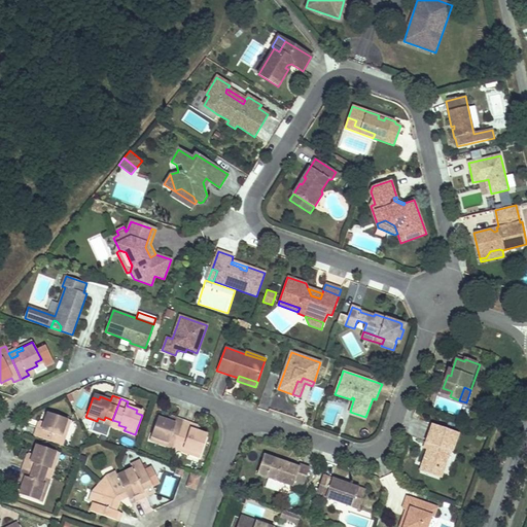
[(71,420),(51,414),(49,420),(46,419),(45,422),(42,429),(37,428),(35,435),(57,444),(59,436),(61,436),(64,430),(67,431),(71,420)]
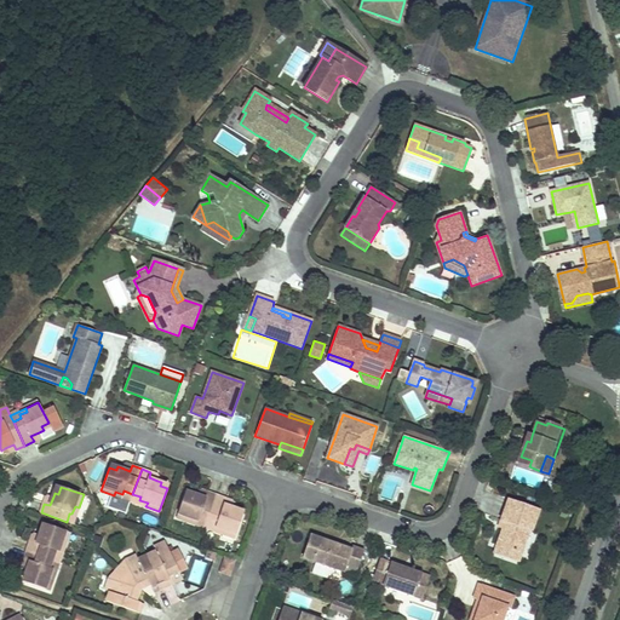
[(115,492),(114,495),(130,500),(132,494),(124,491),(122,494),(115,492)]
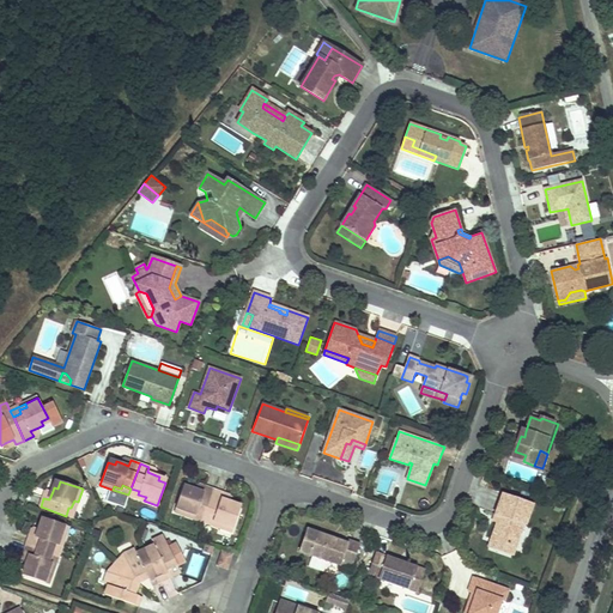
[(214,490),(205,486),(204,492),(195,489),(190,487),(189,491),(182,489),(175,511),(188,516),(189,511),(196,514),(198,511),(206,515),(214,490)]
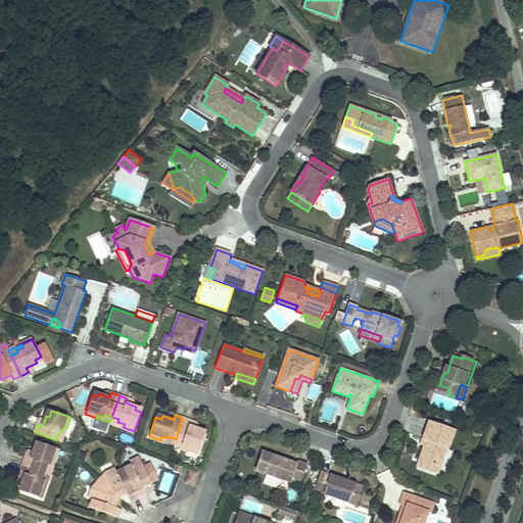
[(109,422),(123,427),(125,424),(117,422),(119,419),(111,417),(109,422)]
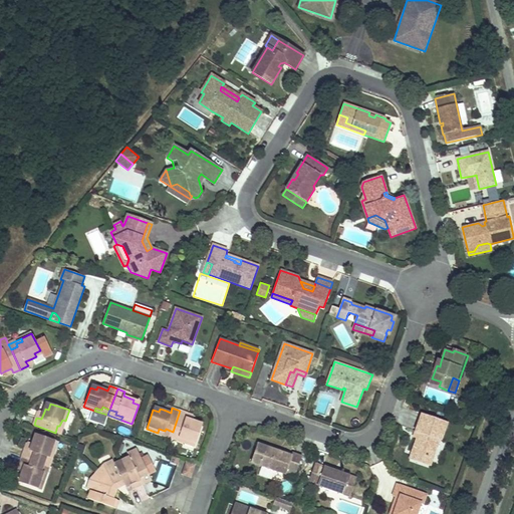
[(195,446),(201,427),(195,425),(197,422),(193,421),(186,418),(188,413),(180,411),(173,432),(180,434),(179,436),(185,439),(184,442),(195,446)]
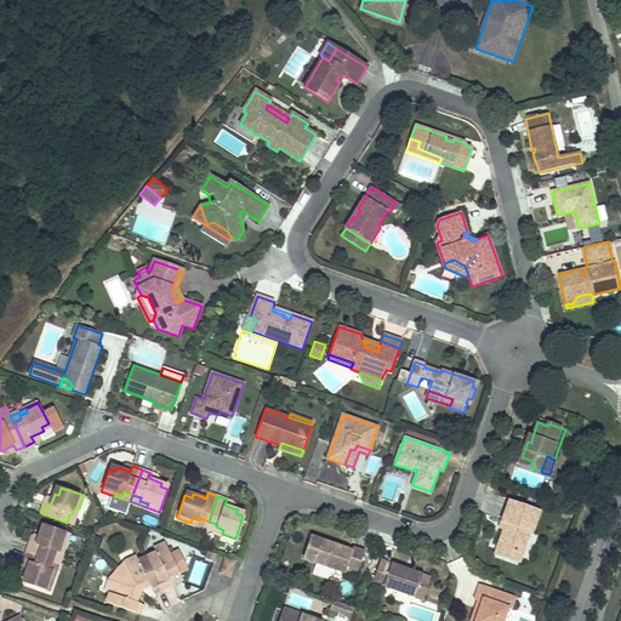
[(541,510),(511,499),(502,522),(507,523),(505,530),(499,546),(524,554),(531,531),(534,533),(541,510)]
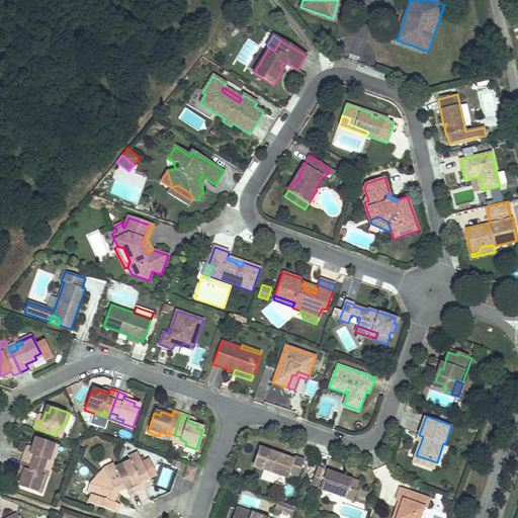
[(61,438),(66,424),(63,423),(60,429),(58,429),(56,436),(61,438)]
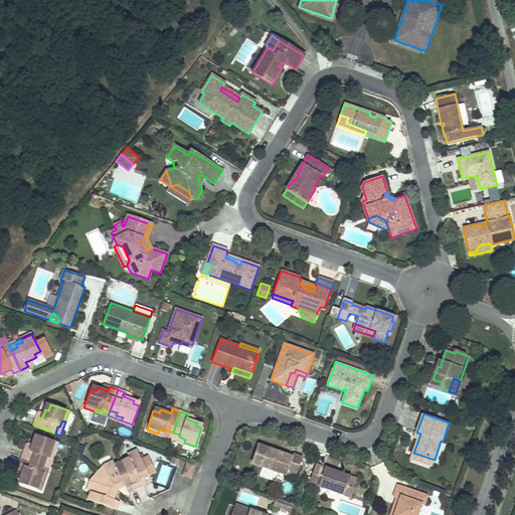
[(159,430),(158,434),(171,438),(173,433),(166,430),(165,432),(159,430)]
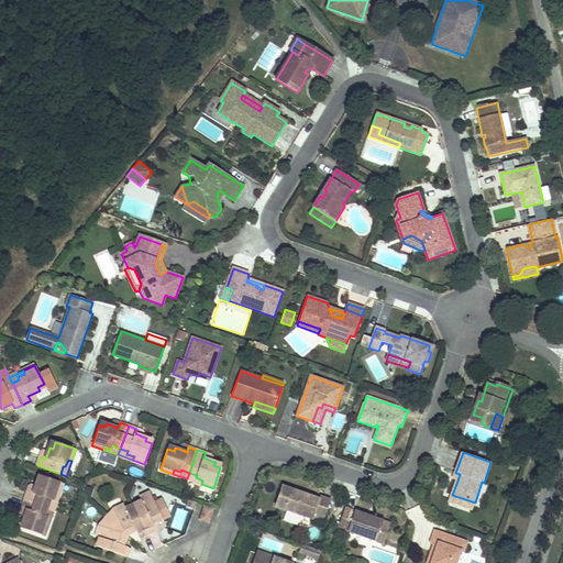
[(187,478),(201,484),(202,481),(196,477),(197,475),(189,473),(187,478)]
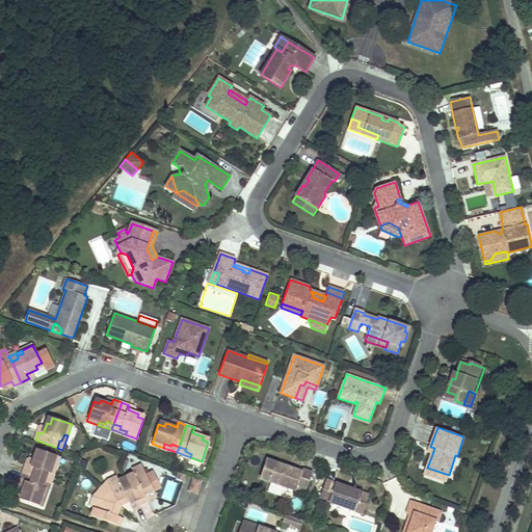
[(59,456),(41,450),(38,456),(35,455),(33,458),(31,466),(26,464),(23,472),(45,480),(48,473),(50,473),(52,467),(56,468),(59,456)]
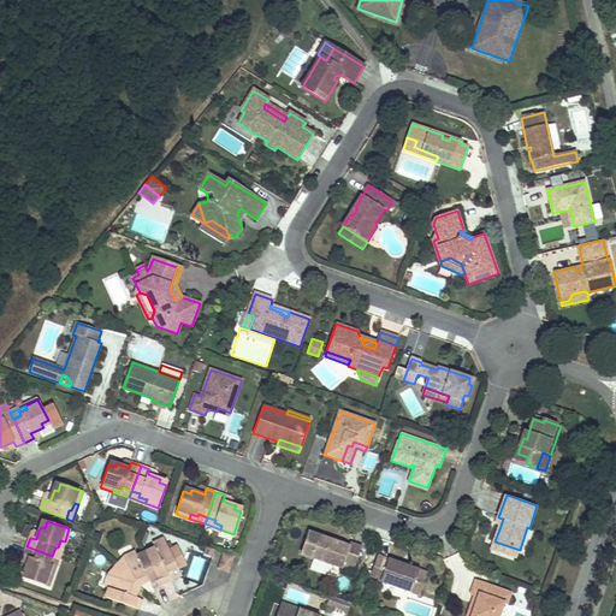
[(354,570),(362,548),(350,543),(349,546),(337,542),(336,545),(331,543),(332,540),(309,532),(302,552),(313,556),(354,570)]
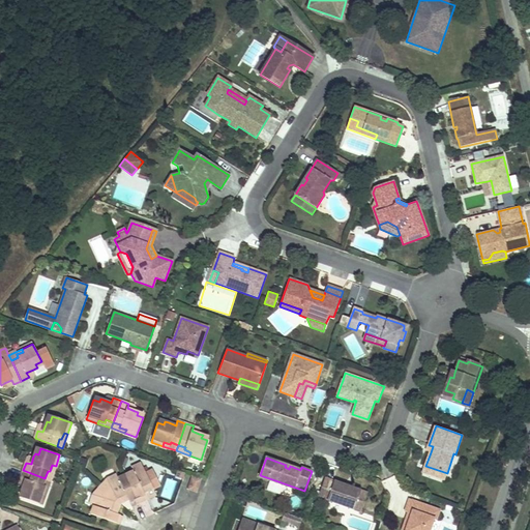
[(143,466),(141,463),(130,467),(133,471),(143,466)]
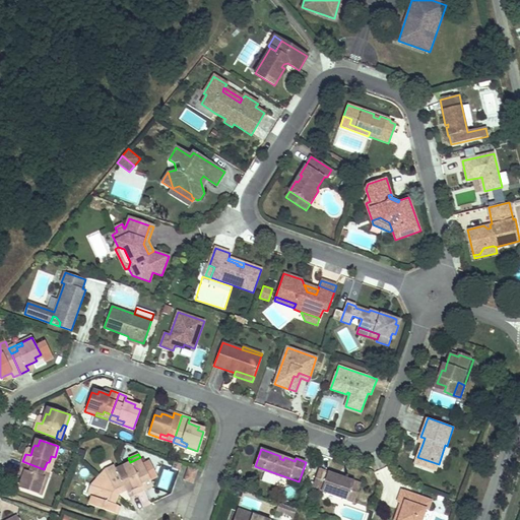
[(50,471),(55,457),(51,456),(49,462),(47,462),(44,469),(50,471)]
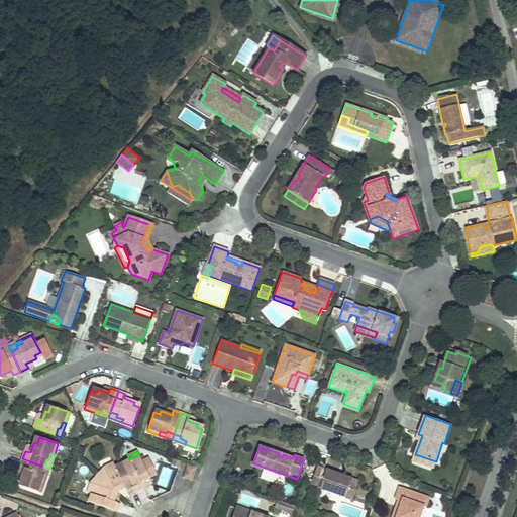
[(149,476),(139,454),(129,459),(115,467),(105,471),(94,483),(91,494),(88,501),(116,511),(119,504),(113,501),(111,500),(112,498),(114,497),(116,492),(120,490),(121,487),(124,486),(125,488),(128,494),(142,487),(139,481),(138,479),(141,478),(143,479),(149,476)]
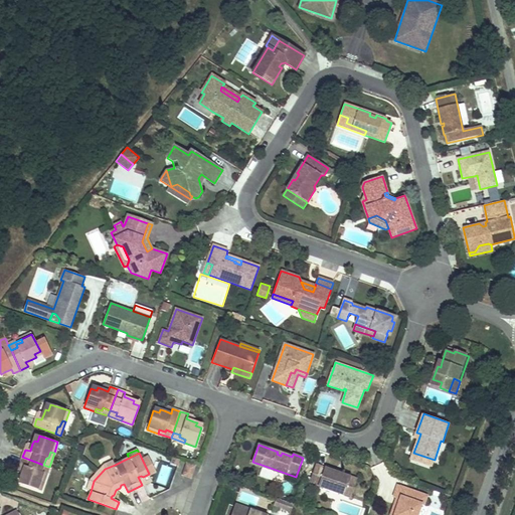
[(435,460),(413,453),(411,460),(432,467),(435,460)]
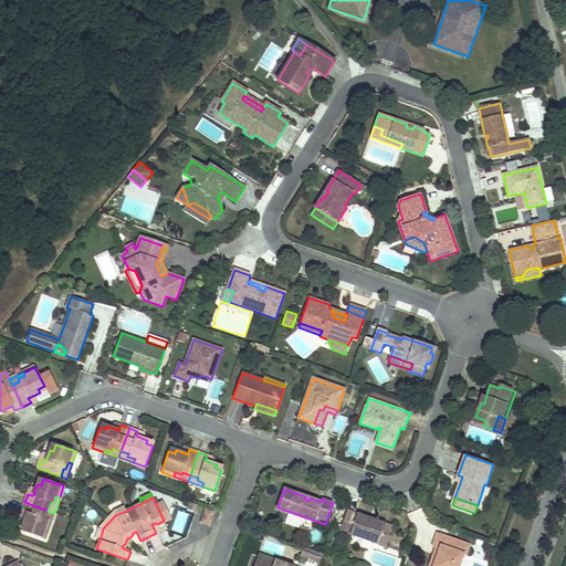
[(27,525),(24,532),(44,540),(49,527),(45,526),(48,519),(45,519),(48,511),(24,502),(22,511),(27,513),(24,521),(23,524),(27,525)]
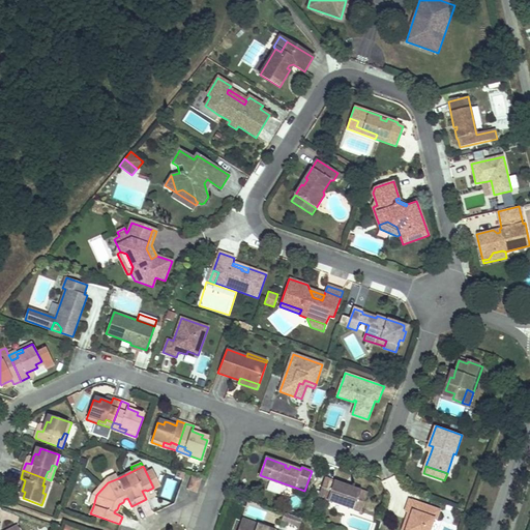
[(116,474),(106,479),(93,494),(89,504),(93,506),(96,495),(108,482),(118,478),(116,474)]
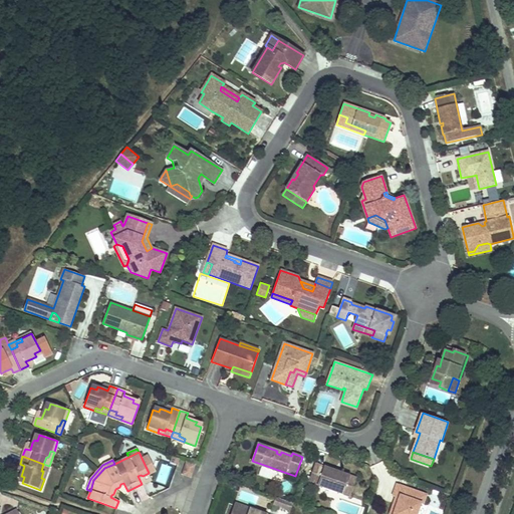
[(350,496),(356,478),(338,471),(336,474),(334,473),(335,470),(314,463),(308,481),(350,496)]
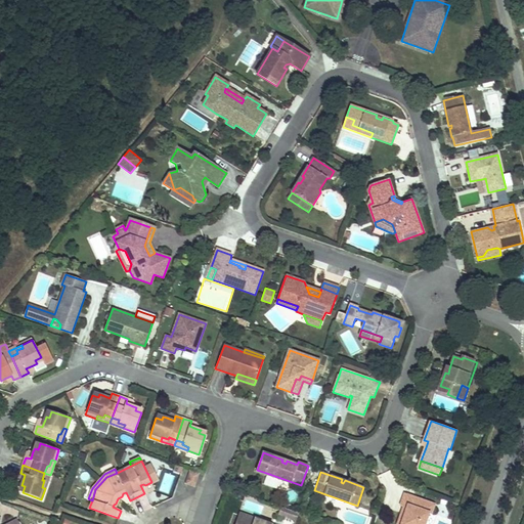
[(42,487),(45,488),(50,475),(44,473),(42,480),(44,480),(42,487)]
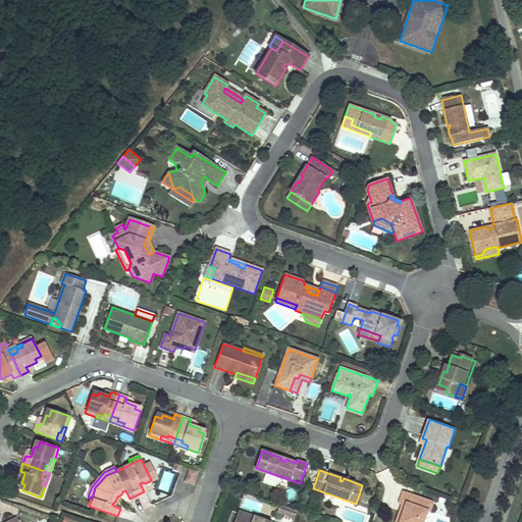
[(159,489),(170,492),(175,473),(163,471),(159,489)]
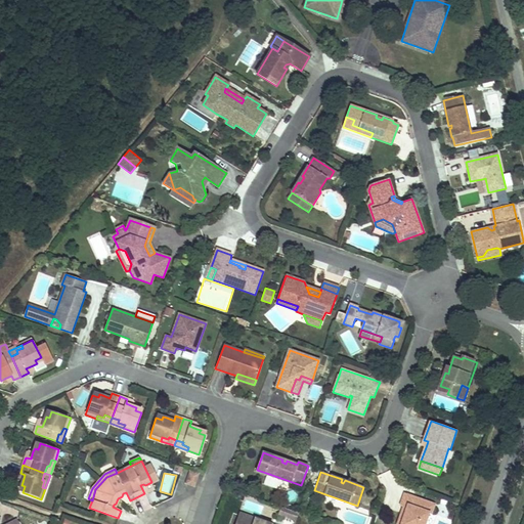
[(197,474),(191,473),(187,483),(192,485),(197,474)]
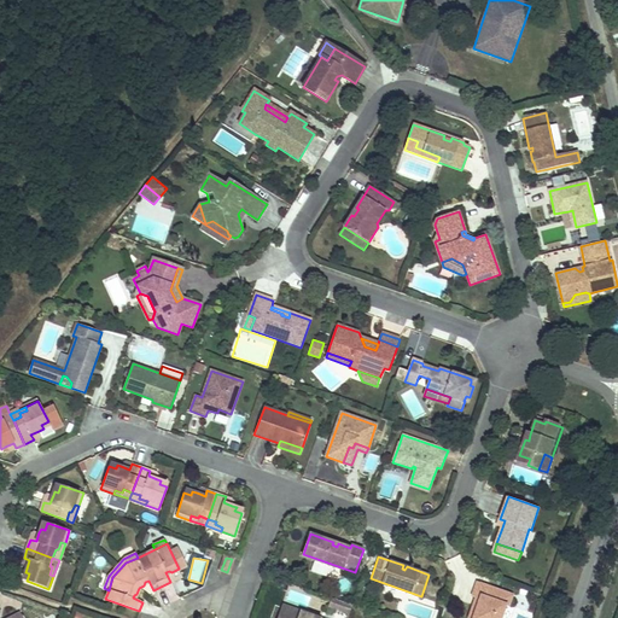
[(172,572),(169,571),(165,572),(167,575),(170,582),(182,576),(179,569),(172,572)]
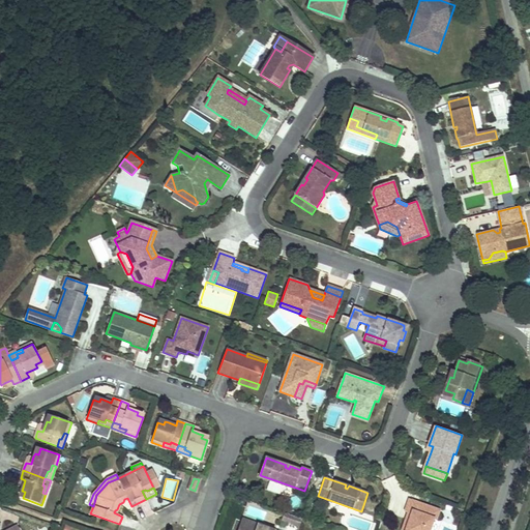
[(440,510),(409,499),(405,511),(408,512),(411,513),(405,529),(430,529),(434,519),(437,520),(440,510)]
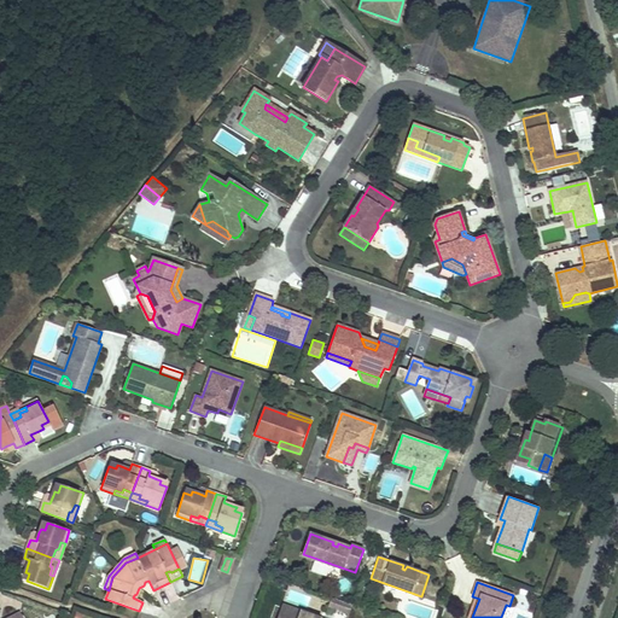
[(336,608),(338,600),(331,598),(328,606),(336,608)]
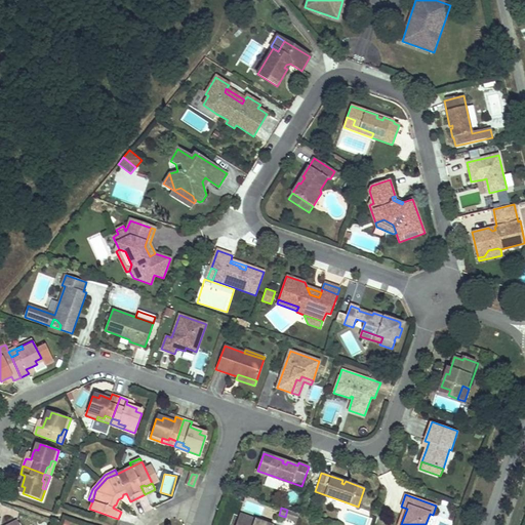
[(401,524),(407,509),(404,508),(398,524),(401,524)]
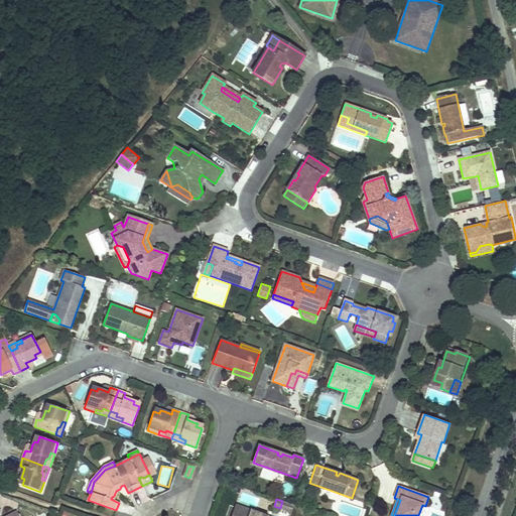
[(291,512),(294,505),(282,501),(280,508),(291,512)]
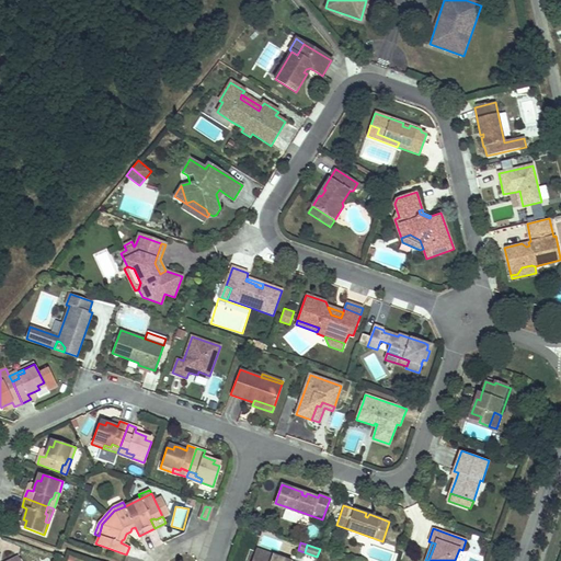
[(256,549),(252,560),(292,560),(256,549)]
